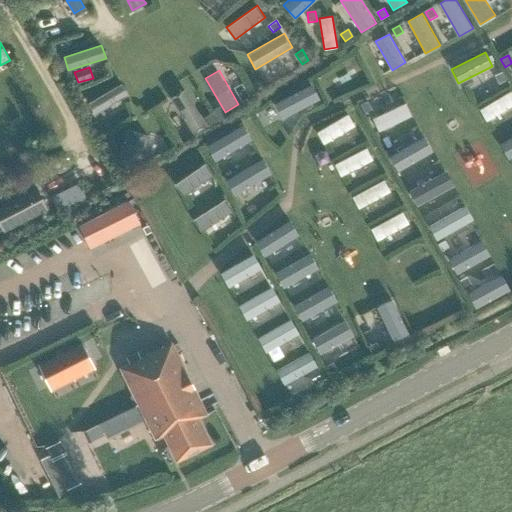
[(501,72),(494,76),(498,85),(506,81),(506,80),(501,72)]
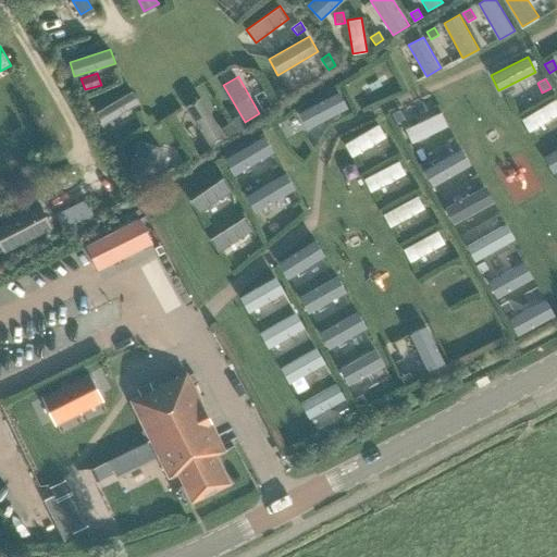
[(103,125),(140,103),(132,90),(96,112),(103,125)]
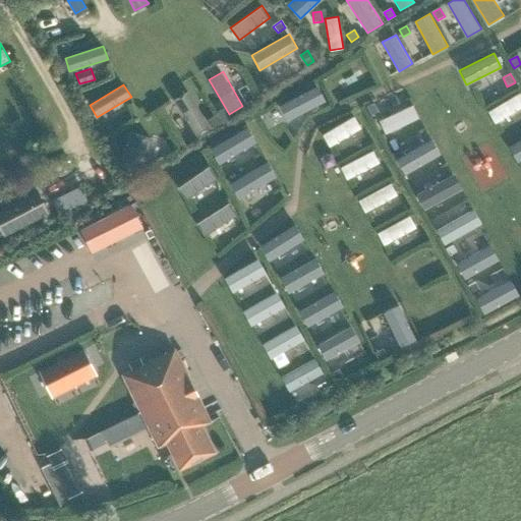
[(254,99),(246,84),(238,89),(246,103),(254,99)]
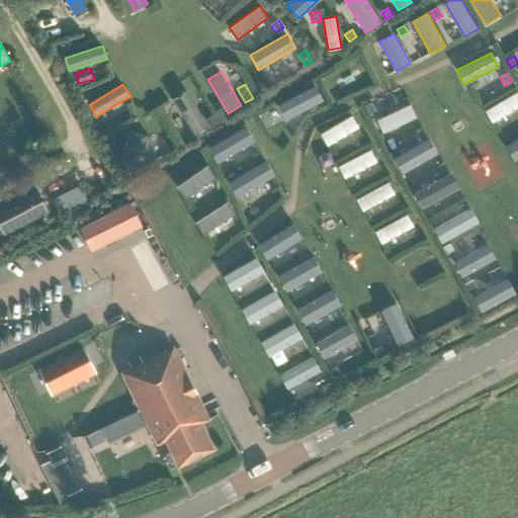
[(285,120),(325,100),(317,84),(277,104),(285,120)]
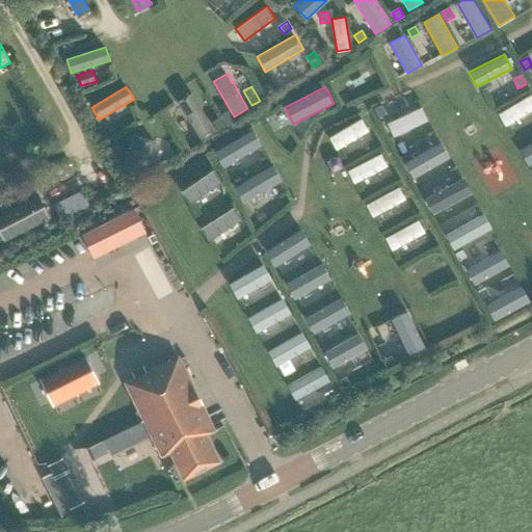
[(200,136),(213,129),(192,96),(179,104),(200,136)]
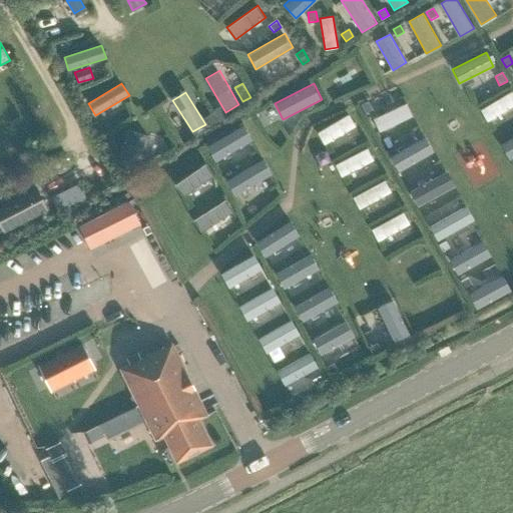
[(512,105),(512,96),(510,92),(479,110),(486,122),(512,105)]
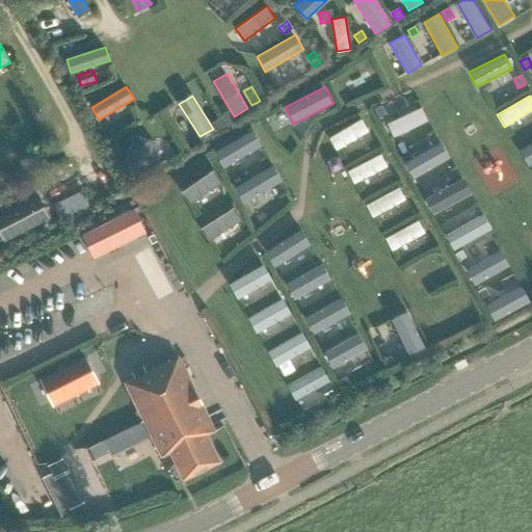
[(382,105),(374,109),(378,118),(387,114),(382,105)]
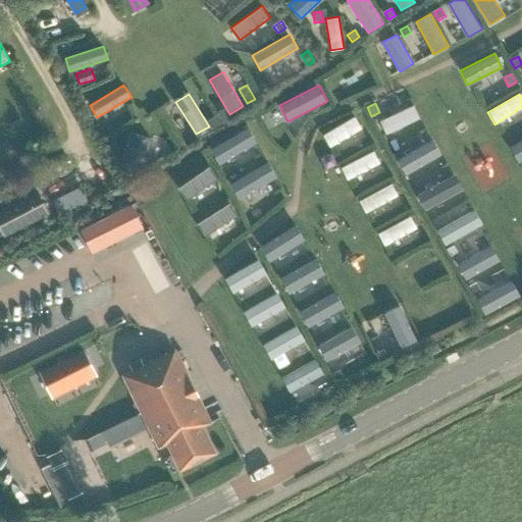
[(420,118),(414,105),(379,121),(386,135),(420,118)]
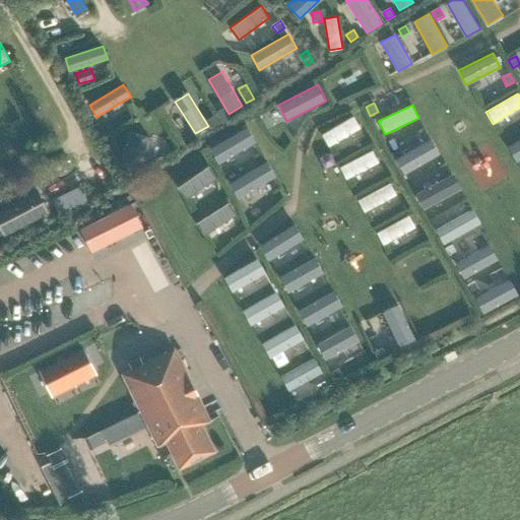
[(222,109),(216,113),(222,124),(230,119),(222,109)]
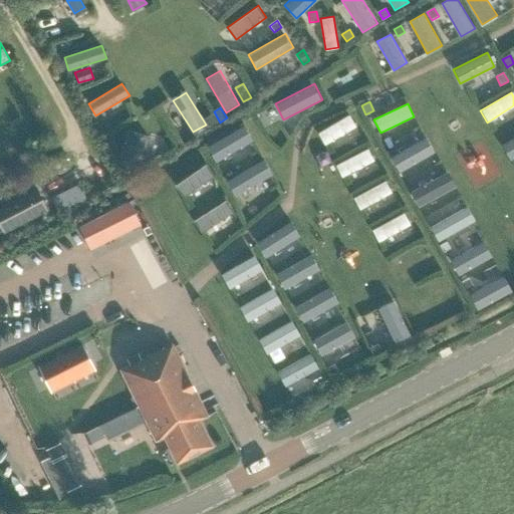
[(214,113),(204,120),(208,126),(219,120),(214,113)]
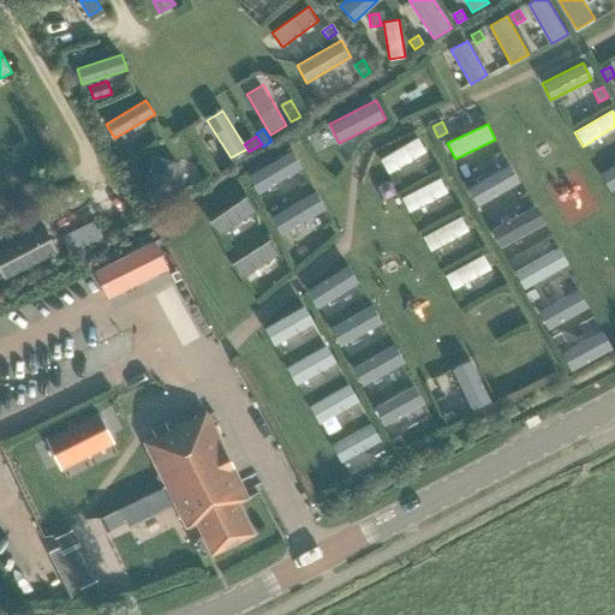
[(389,173),(427,150),(419,137),(382,160),(389,173)]
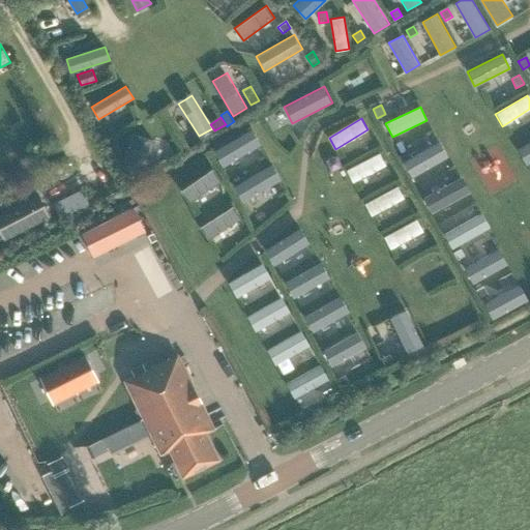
[(223,167),(261,144),(253,128),(213,151),(223,167)]
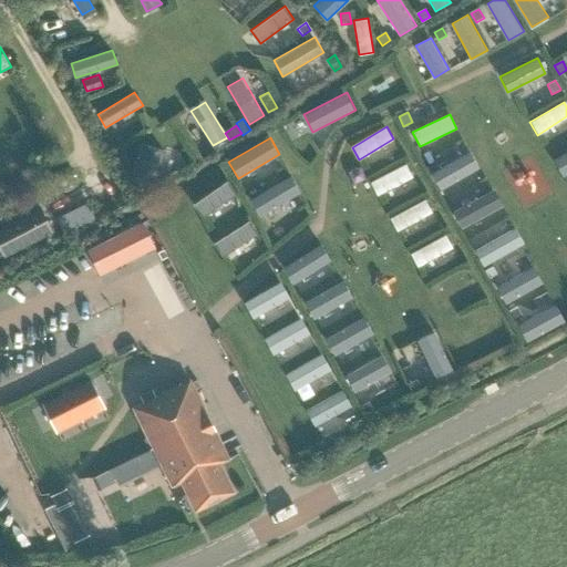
[(155,188),(167,150),(141,143),(130,181),(155,188)]
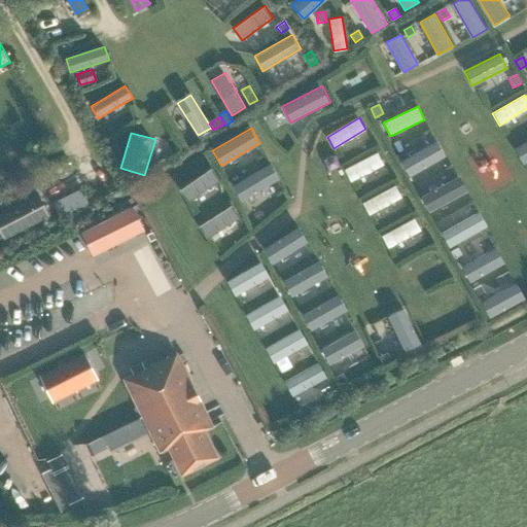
[(112,139),(106,144),(112,152),(118,147),(112,139)]
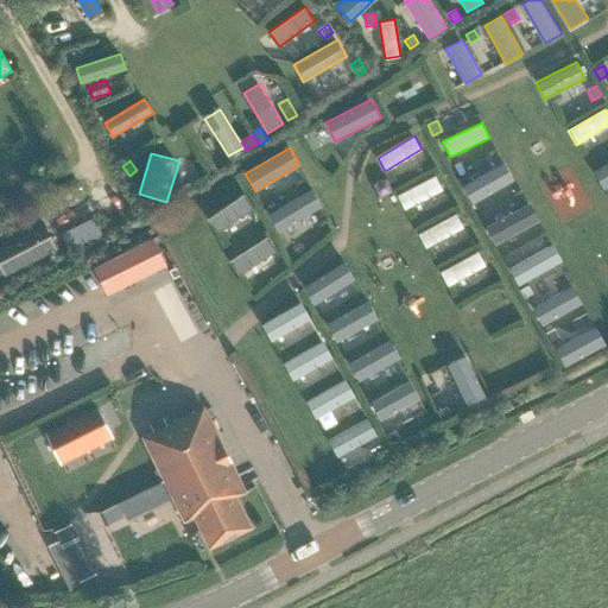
[(515,179),(505,162),(462,187),(473,204),(515,179)]
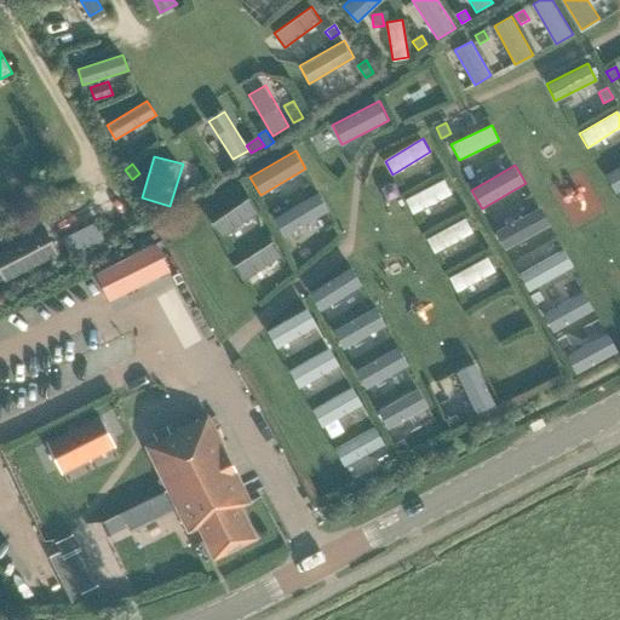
[(619,189),(619,165),(603,176),(614,194),(619,189)]
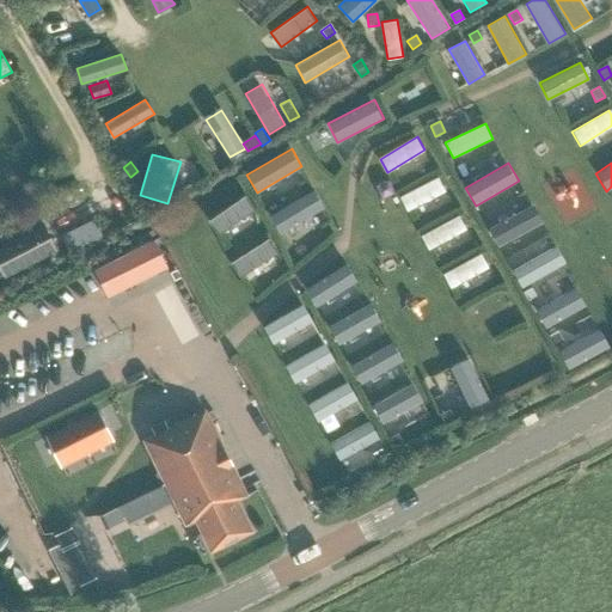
[(408,212),(446,190),(439,177),(401,197),(408,212)]
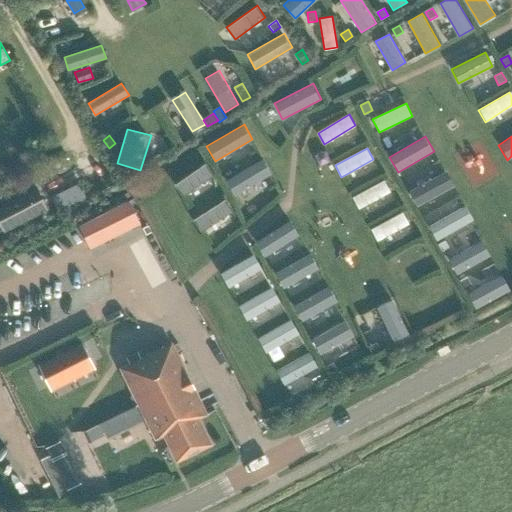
[(235,195),(272,173),(263,158),(226,181),(235,195)]
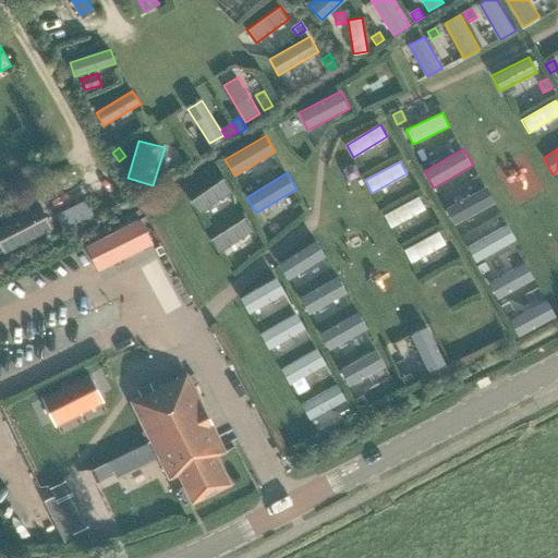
[(199,215),(234,191),(225,178),(190,202),(199,215)]
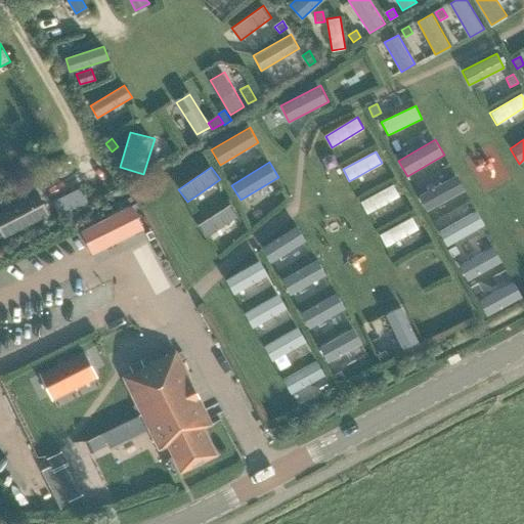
[(425,185),(420,177),(410,182),(416,190),(425,185)]
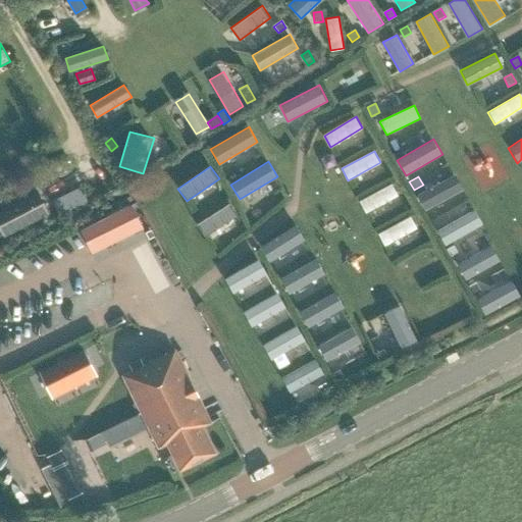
[(426,208),(459,189),(453,177),(420,196),(426,208)]
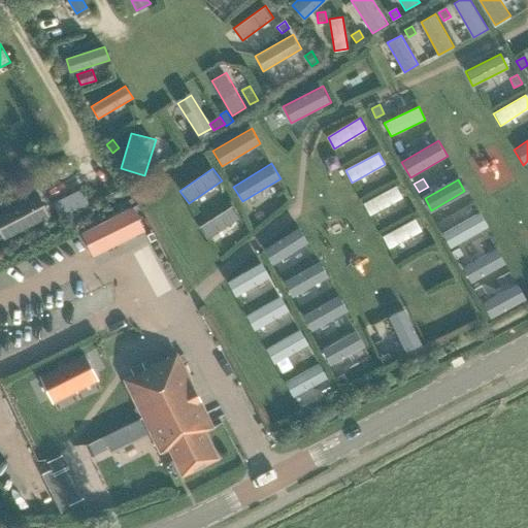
[(370,216),(403,197),(397,186),(363,203),(370,216)]
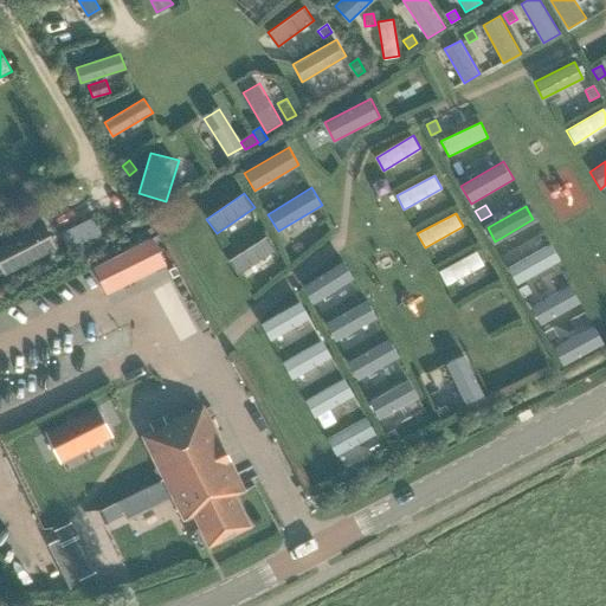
[(0,246),(0,262),(7,276),(58,249),(44,224),(0,246)]
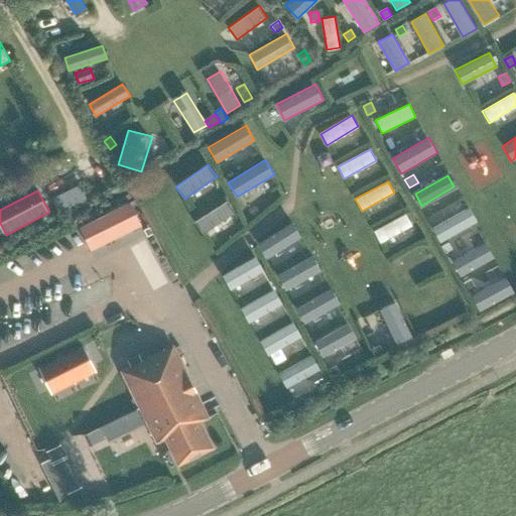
[(203,234),(235,213),(228,201),(195,222),(203,234)]
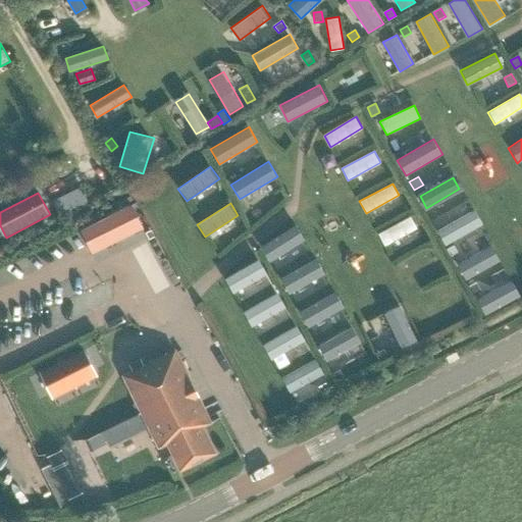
[(132,206),(80,230),(81,233),(91,253),(142,227),(132,206)]
